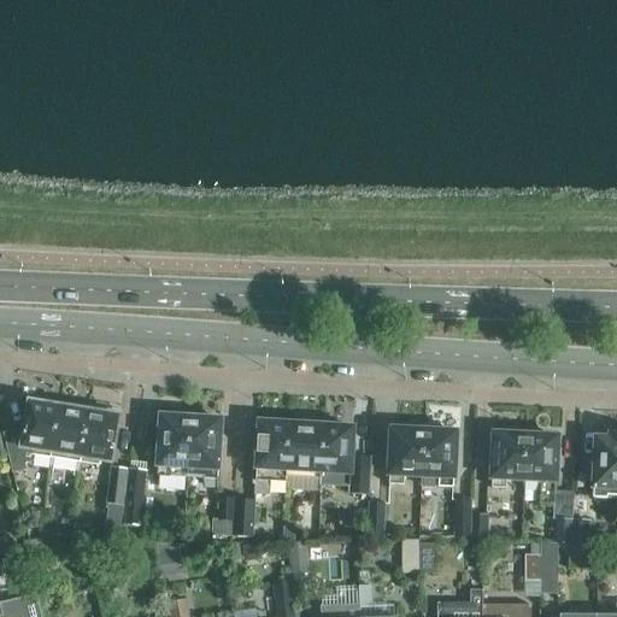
[(52,453),(60,403),(46,400),(45,405),(29,401),(24,430),(4,434),(12,472),(27,470),(25,463),(34,462),(35,451),(52,453)]
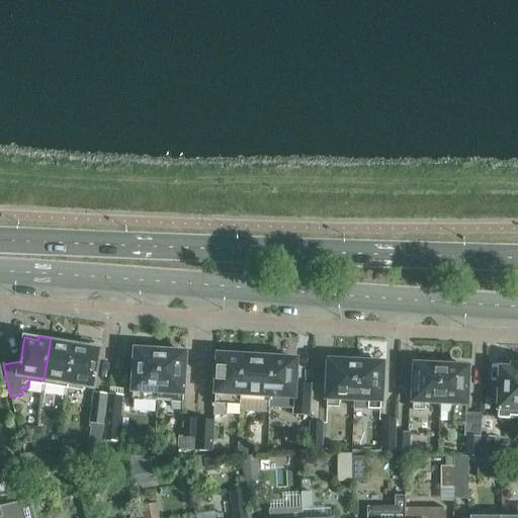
[(67,396),(68,384),(75,342),(74,342),(74,345),(66,344),(66,340),(51,338),(44,380),(41,392),(67,396)]
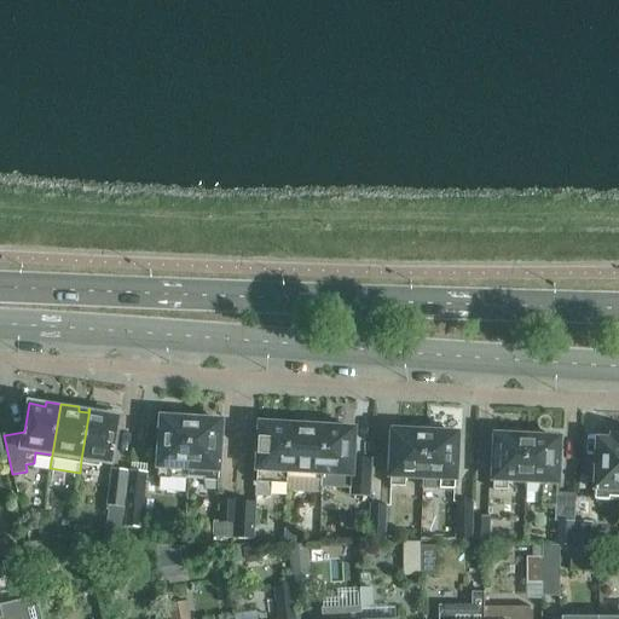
[(90,409),(81,460),(113,464),(120,418),(108,416),(109,412),(90,409)]
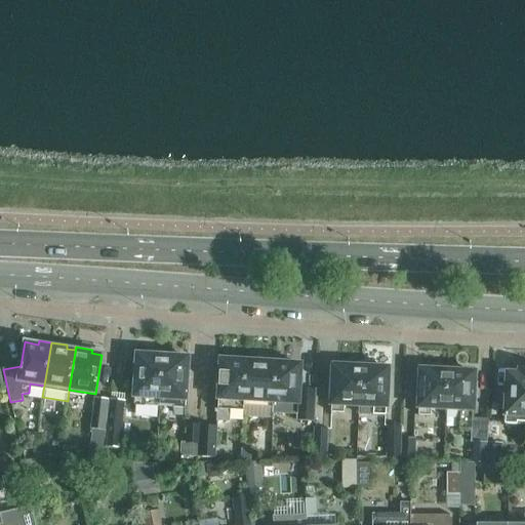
[(133,405),(159,406),(163,353),(149,352),(149,355),(137,355),(136,367),(132,367),(132,376),(135,376),(133,405)]
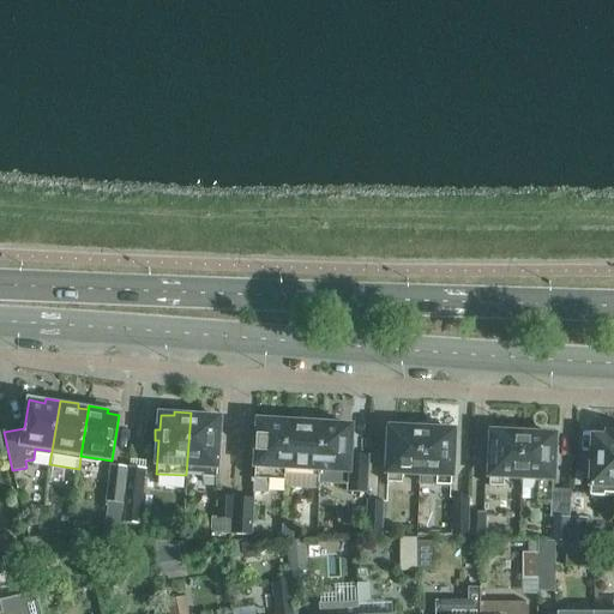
[(191,413),(186,475),(216,477),(221,419),(206,417),(206,414),(191,413)]
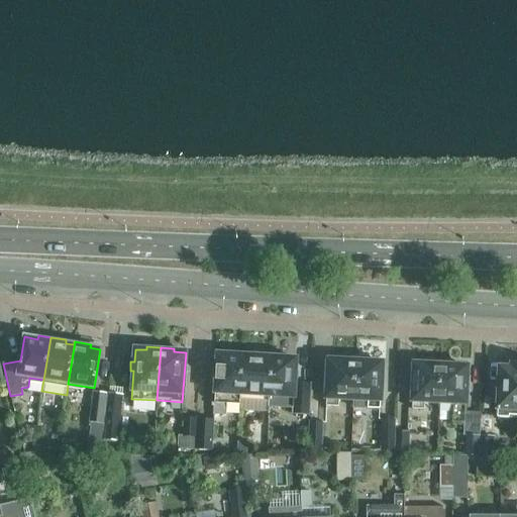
[(227,393),(242,394),(244,356),(240,356),(240,352),(229,351),(228,355),(217,354),(217,366),(213,366),(213,374),(216,374),(214,403),(212,403),(212,406),(214,407),(214,414),(226,414),(227,393)]
